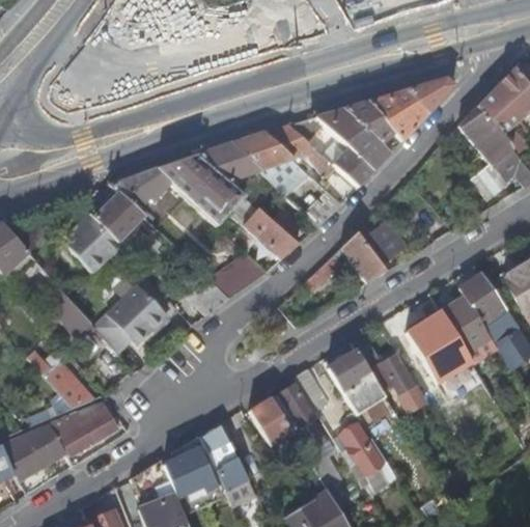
[(529,87),(514,66),(478,105),(502,135),(513,126),(528,113),(529,114),(529,87)]
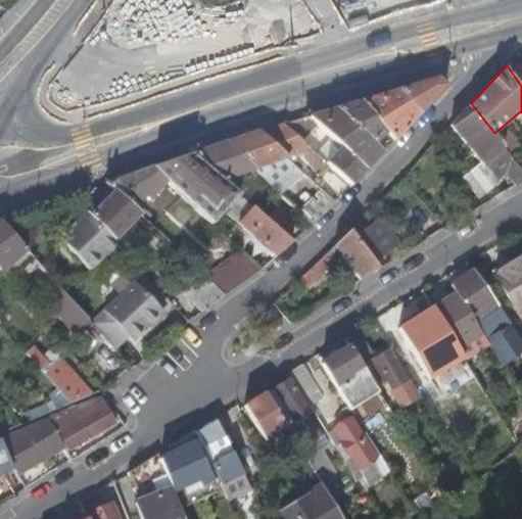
[(438,77),(363,98),(394,140),(446,85),(438,77)]
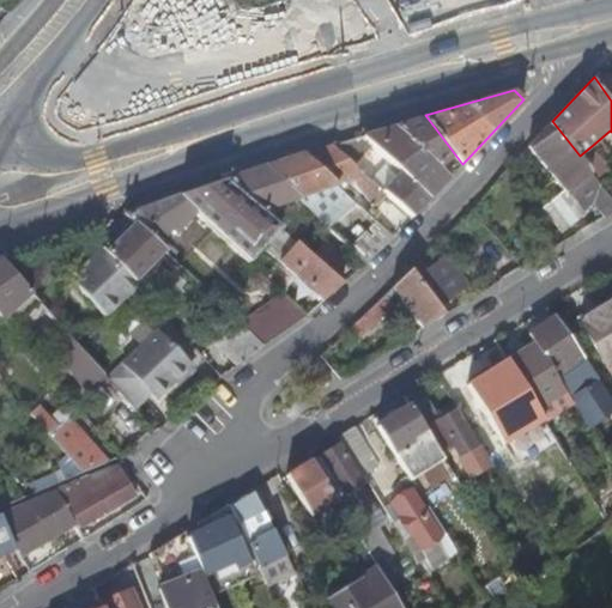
[(425,115),(395,125),(403,132),(450,177),(462,164),(425,115)]
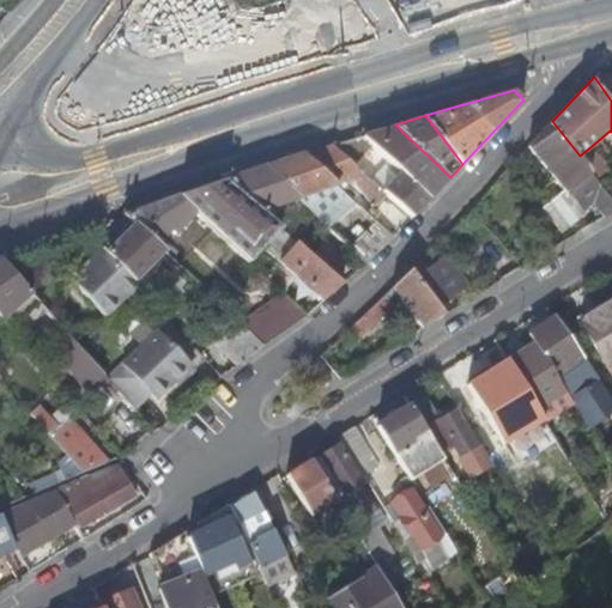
[(580,156),(552,121),(531,144),(568,190),(583,208),(597,199),(610,216),(611,214),(611,195),(599,180),(580,156)]
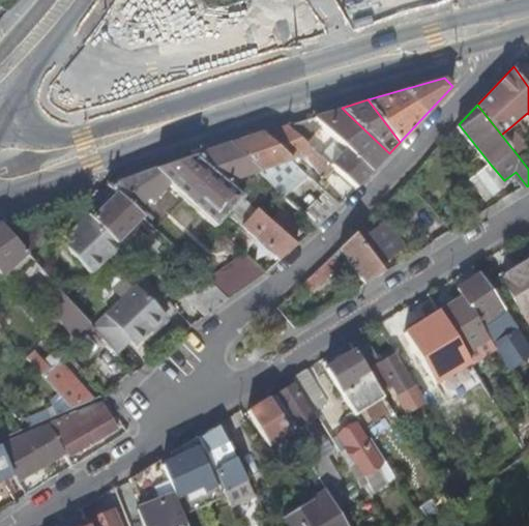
[(342,108),(316,115),(322,121),(348,114),(342,108)]
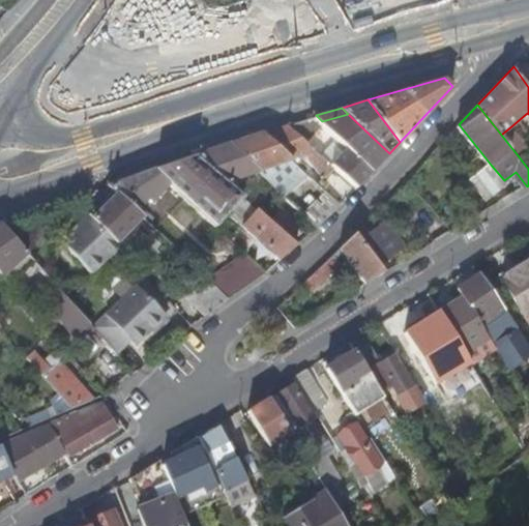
[(322,121),(324,122),(348,147),(373,171),(389,153),(348,114),(322,121)]
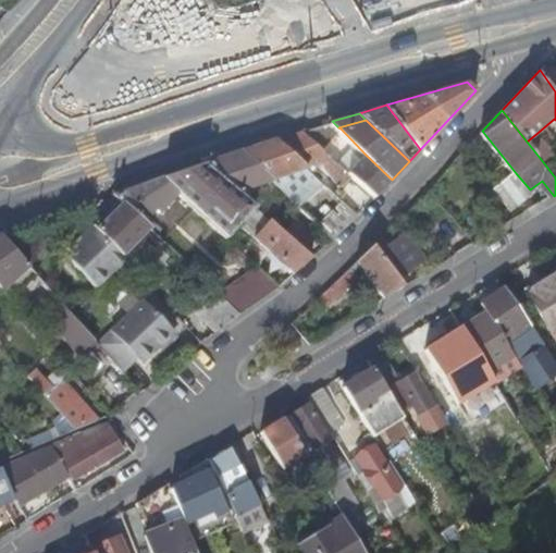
[(332,121),(303,130),(322,147),(341,128),(338,127),(332,121)]
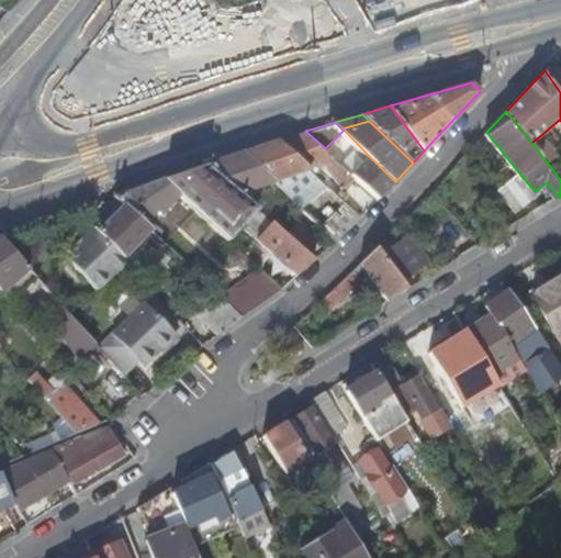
[(305,131),(281,138),(311,166),(325,160),(331,171),(345,187),(356,176),(352,173),(325,148),(305,131)]
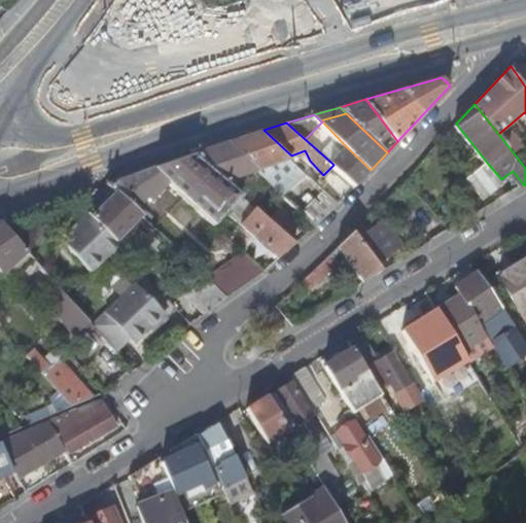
[(510,125),(498,134),(515,154),(525,146),(525,144),(510,125)]
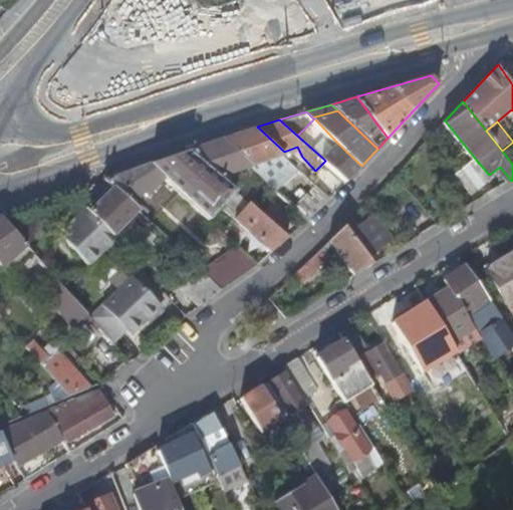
[(257,126),(226,137),(252,163),(273,155),(291,174),(278,188),(308,218),(331,196),(321,188),(283,153),(284,152),(257,126)]
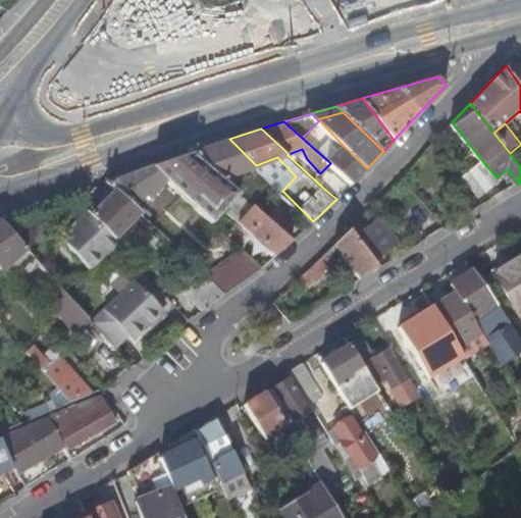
[(229,139),(194,151),(221,176),(256,165),(229,139)]
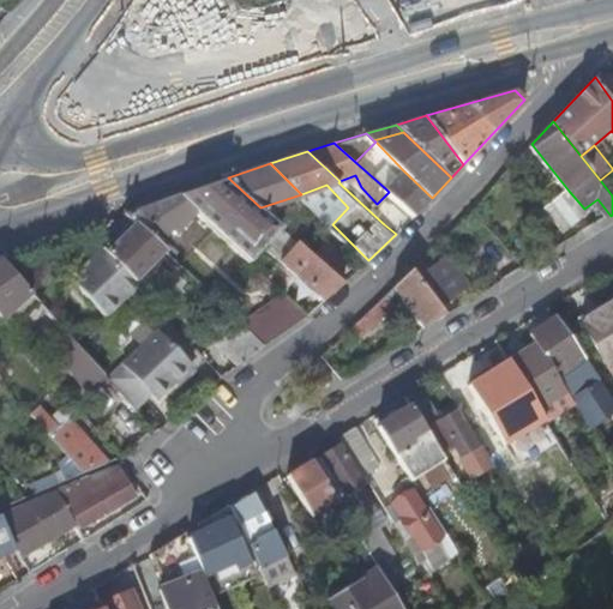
[(385,188),(389,192),(397,200),(402,205),(415,216),(432,198),(403,170),(385,188)]
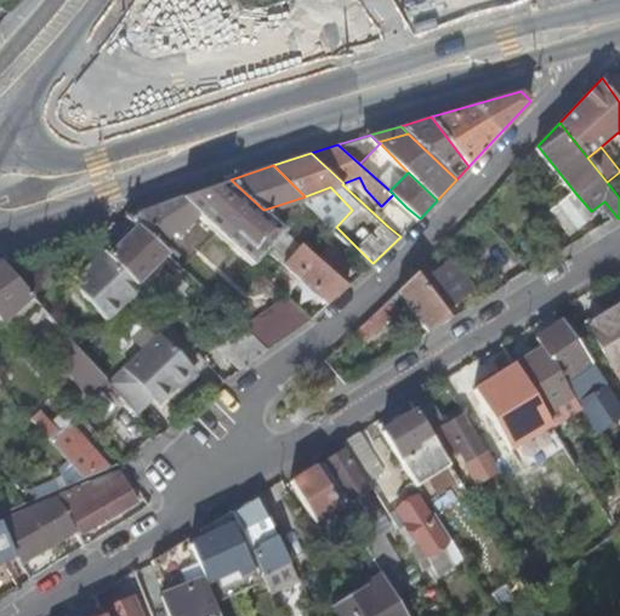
[(231,180),(181,197),(198,212),(246,257),(262,241),(268,247),(285,229),(263,210),(231,180)]
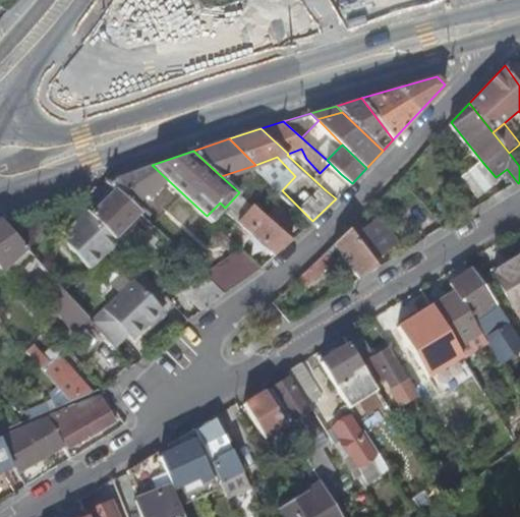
[(496,177),(482,162),(471,170),(488,191),(499,181),(496,177)]
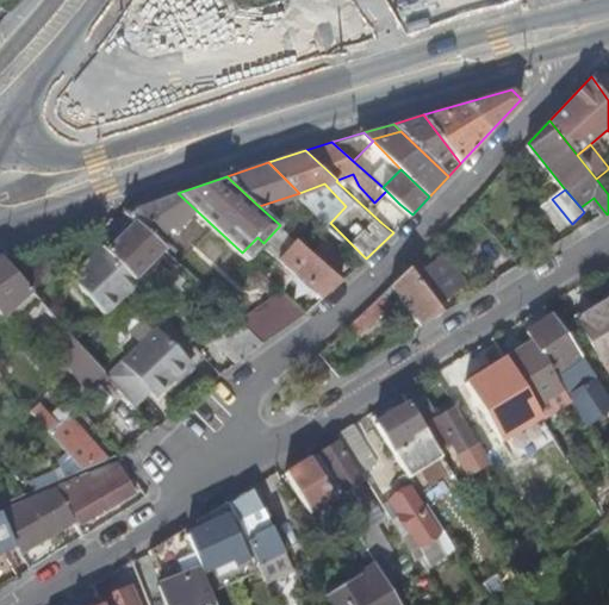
[(178,193),(128,211),(131,214),(162,244),(166,241),(162,236),(171,225),(175,229),(194,209),(178,193)]
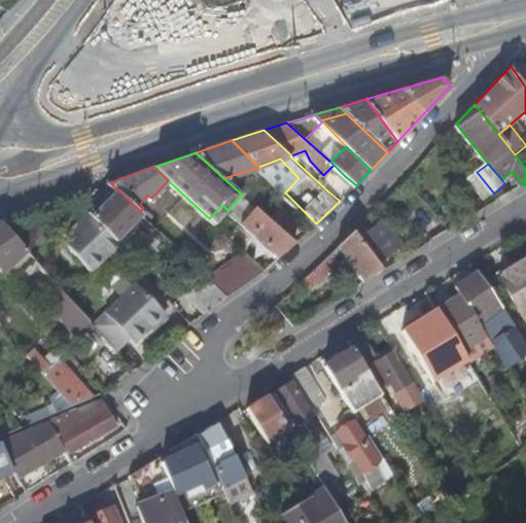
[(114,194),(92,215),(115,240),(142,213),(140,211),(113,185),(110,189),(114,194)]
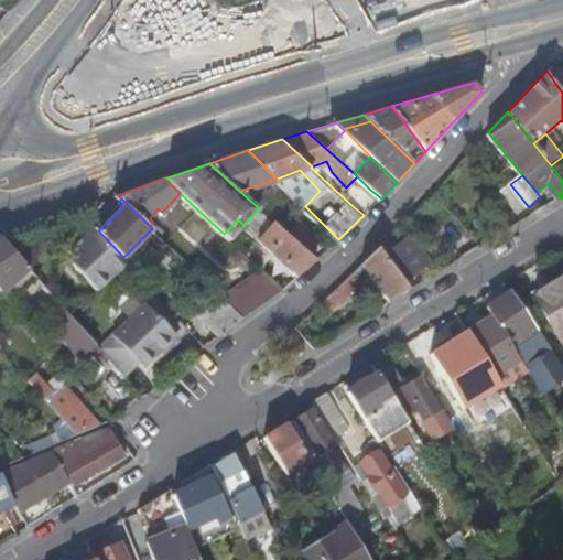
[(259,208),(244,225),(258,238),(273,222),(259,208)]
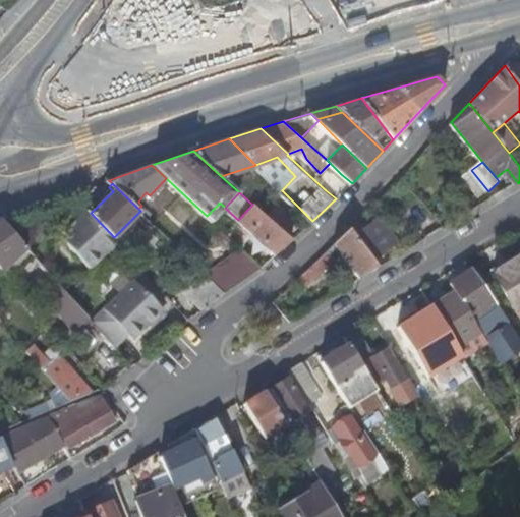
[(276,202),(263,214),(283,231),(294,219),(276,202)]
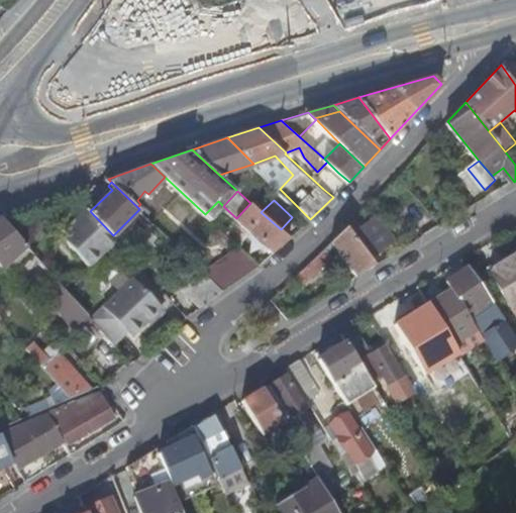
[(250,203),(236,218),(273,252),(290,238),(281,229),(261,212),(250,203)]
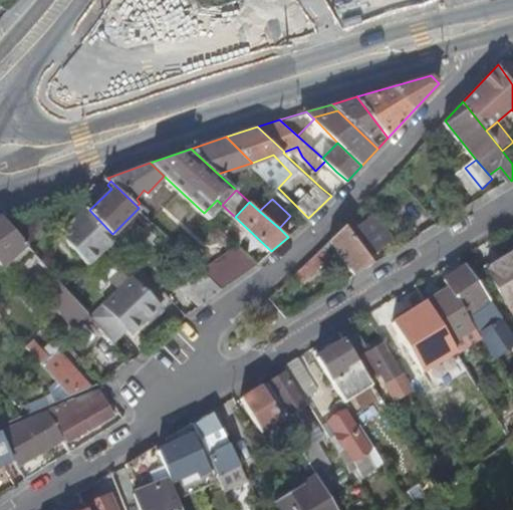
[(85,206),(61,229),(89,260),(114,237),(112,234),(89,210),(85,206)]
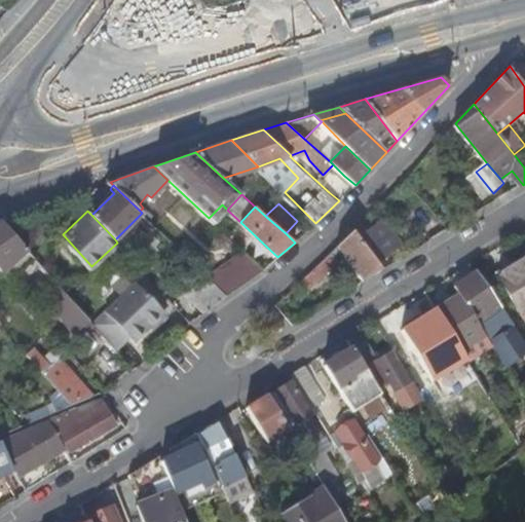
[(382,219),(358,238),(377,263),(402,245),(382,219)]
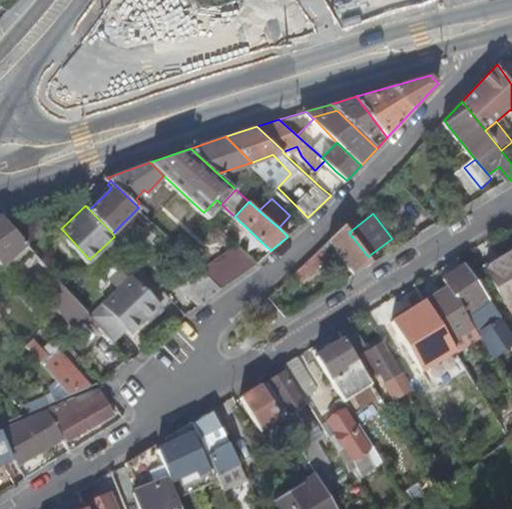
[(3,216),(0,216),(0,263),(2,266),(27,243),(3,216)]
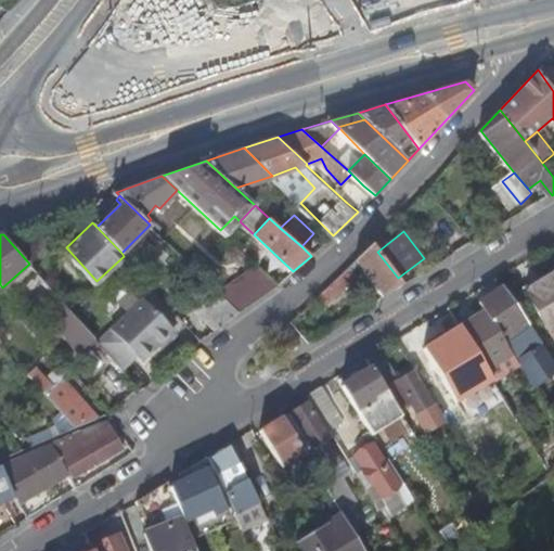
[(377,252),(372,244),(356,259),(385,295),(403,284),(398,278),(377,252)]
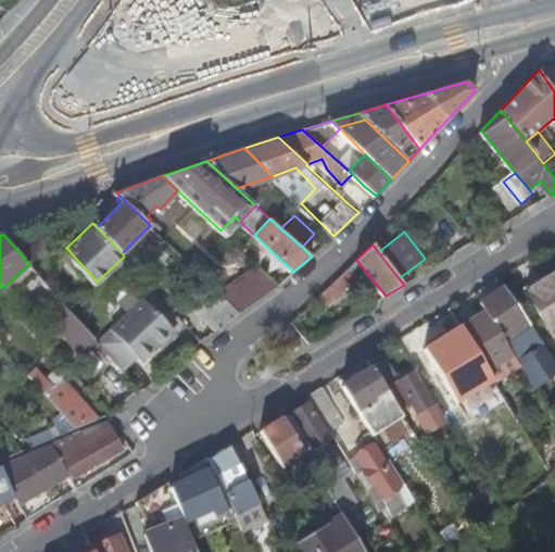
[(97,281),(66,248),(64,250),(96,283),(97,281)]
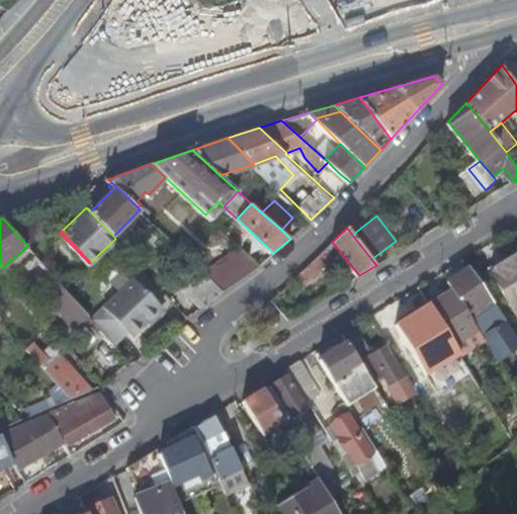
[(259,264),(238,245),(202,271),(222,291),(259,264)]
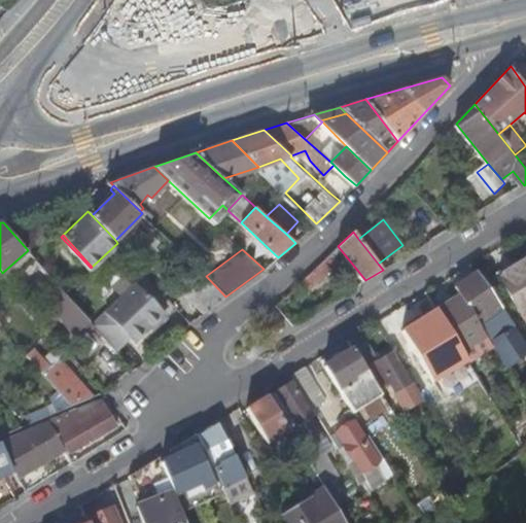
[(339,260),(330,252),(296,283),(305,291),(339,260)]
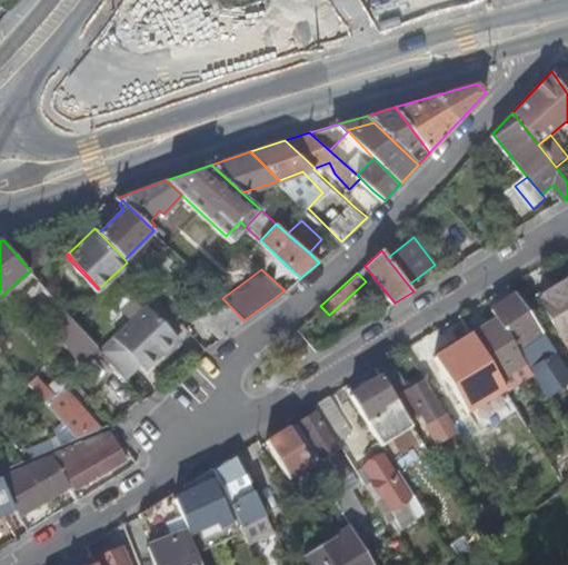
[(567,280),(539,297),(564,338),(567,335),(567,280)]
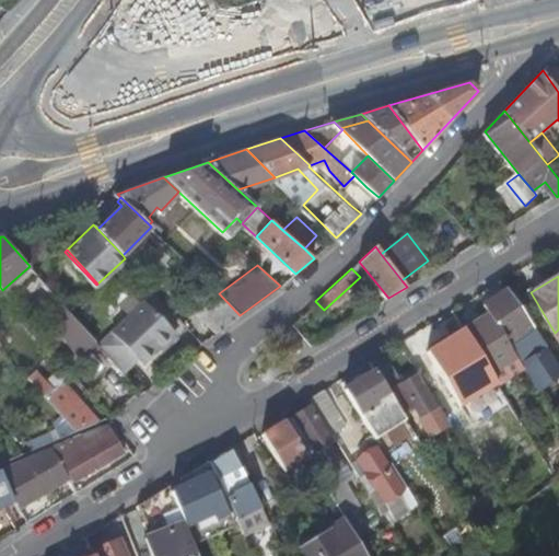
[(219,293),(206,281),(186,301),(217,332),(240,315),(219,293)]
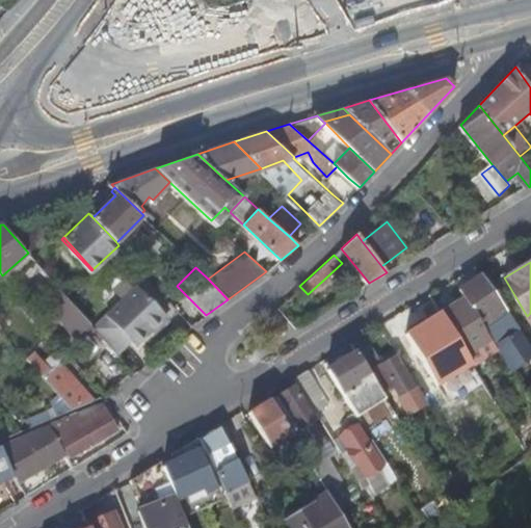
[(494,323),(510,312),(483,273),(460,287),(467,296),(492,336),(500,331),(494,323)]
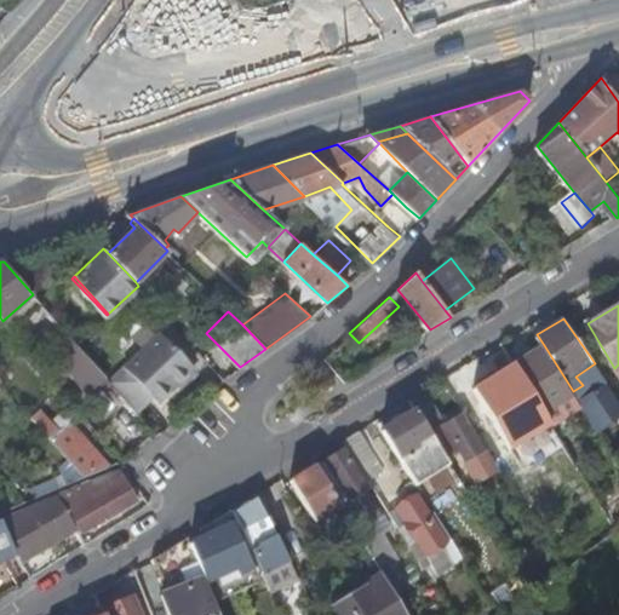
[(105,375),(61,326),(49,337),(95,386),(105,375)]
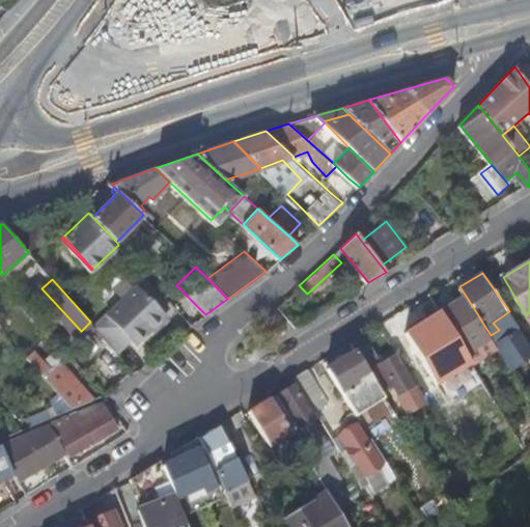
[(138,284),(121,300),(149,330),(166,315),(138,284)]
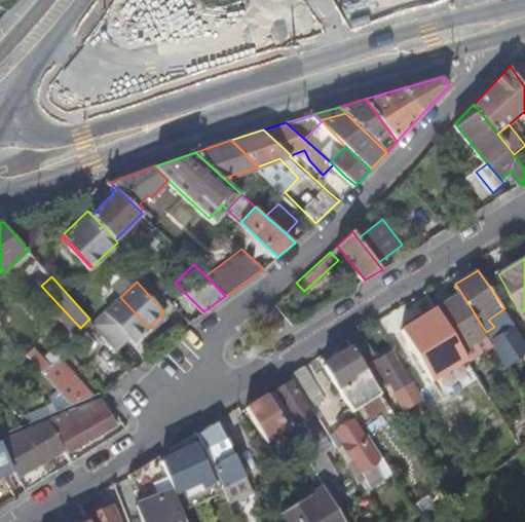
[(474,357),(493,343),(486,332),(461,293),(439,307),(474,357)]
